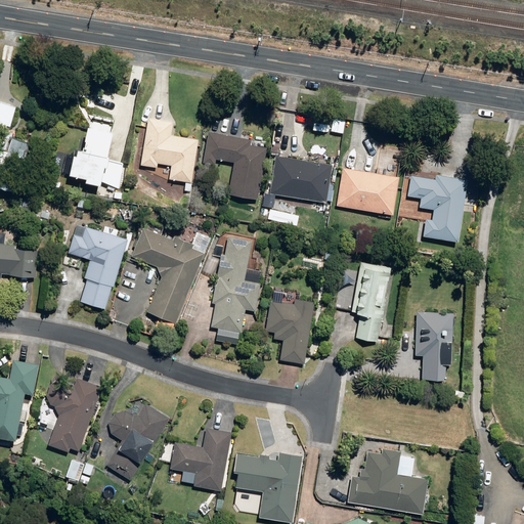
[(0,129),(5,130),(6,126),(9,127),(15,106),(0,102),(0,129)]
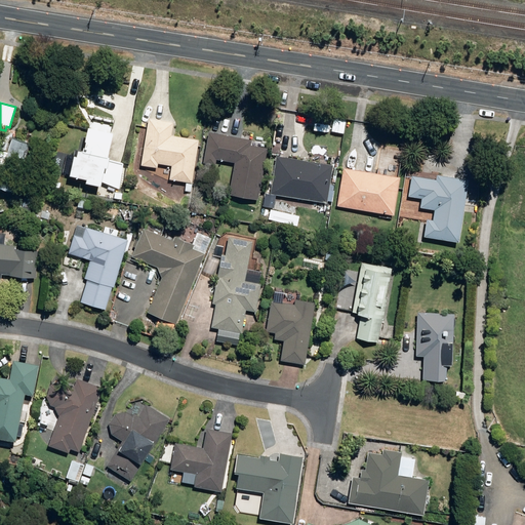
[(169,179),(191,184),(198,140),(170,136),(172,123),(148,120),(140,165),(157,168),(157,164),(171,166),(169,179)]
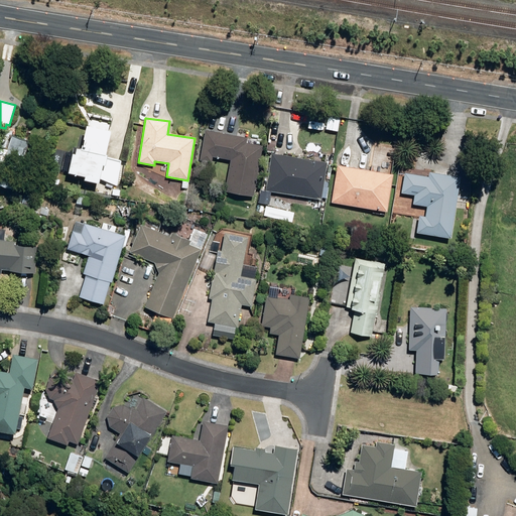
[(82,179),(96,182),(100,164),(103,165),(104,156),(103,156),(108,131),(84,126),(79,150),(75,149),(74,156),(71,155),(67,172),(83,176),(82,179)]
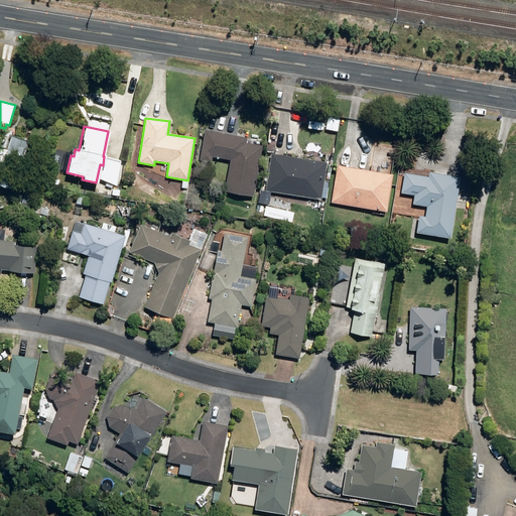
[(224,191),(253,197),(262,146),(246,143),(247,138),(205,130),(199,159),(212,162),(212,156),(230,160),(224,191)]
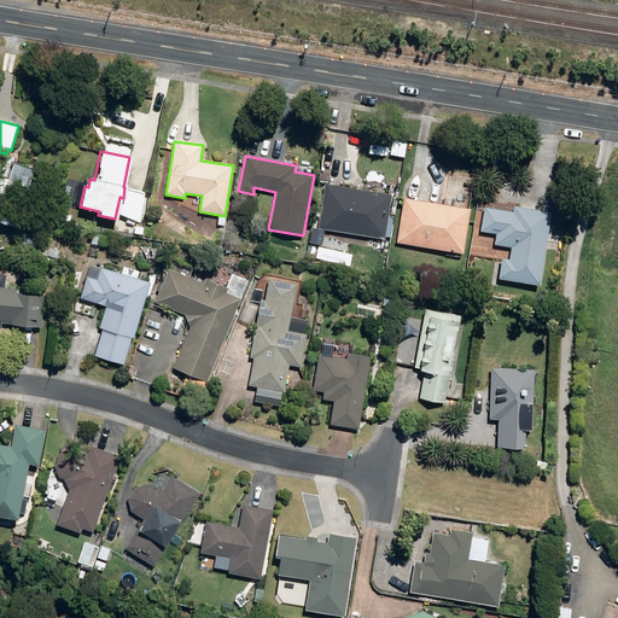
[(0,222),(15,228),(35,170),(13,163),(7,180),(0,178),(0,222)]
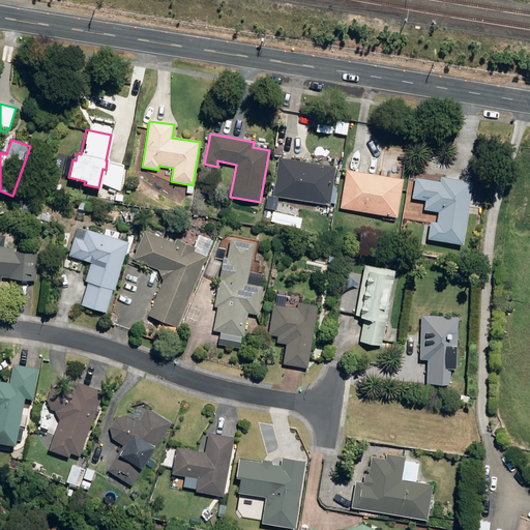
[(389,170),(394,170),(399,167),(399,162),(395,158),(390,157),(387,160),(386,166),(389,170)]
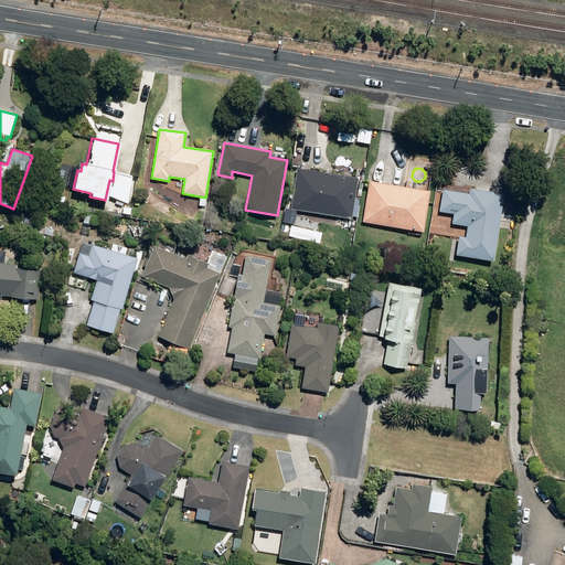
[(290,210),(351,220),(358,179),(297,169),(290,210)]
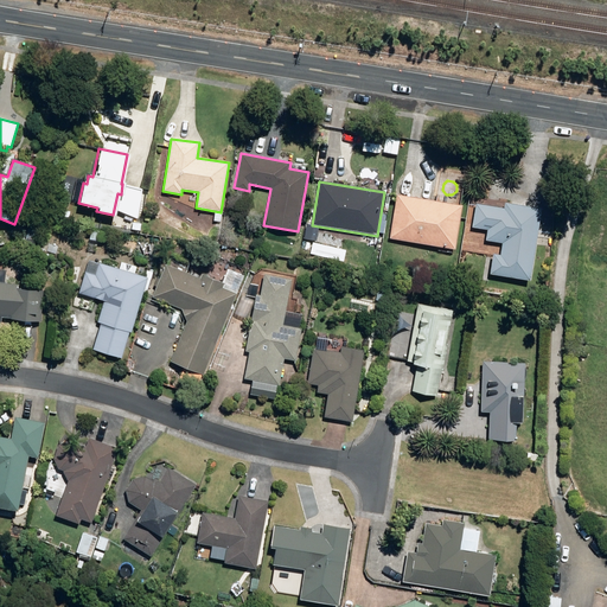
[(389,238),(454,249),(461,205),(396,195),(389,238)]
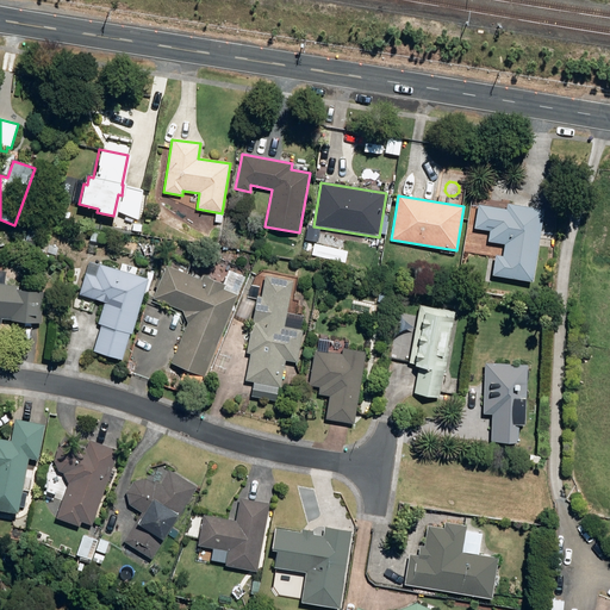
[(492,275),(531,282),(543,210),(506,204),(505,210),(478,206),(473,229),(489,231),(487,242),(503,244),(502,256),(495,255),(492,275)]
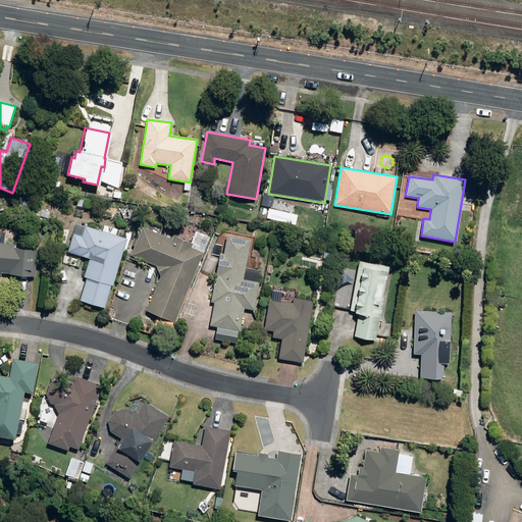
[(28,223),(37,228),(43,216),(47,218),(49,214),(42,210),(39,216),(33,213),(28,223)]
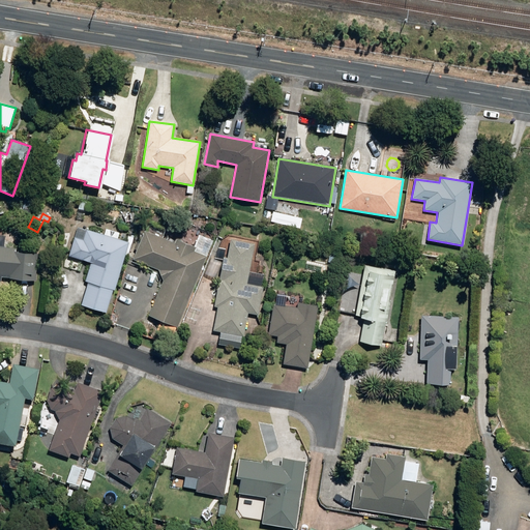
[(80,305),(106,314),(112,290),(114,291),(128,243),(117,239),(118,233),(106,230),(104,235),(85,230),(82,240),(74,237),(68,257),(90,263),(85,282),(87,283),(80,305)]
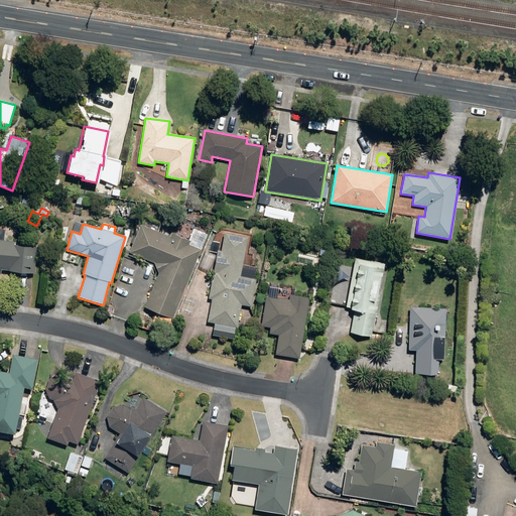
[(380,233),(388,234),(389,225),(382,224),(380,233)]
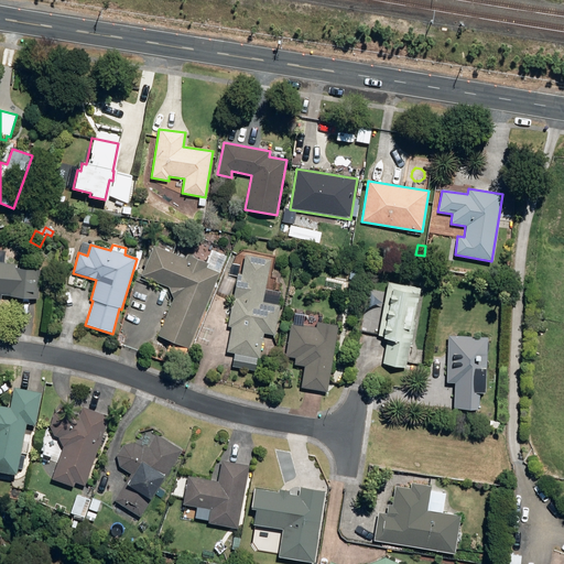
[(158,336),(187,348),(219,273),(206,268),(207,263),(187,256),(185,259),(154,246),(141,275),(169,288),(165,295),(173,299),(158,336)]
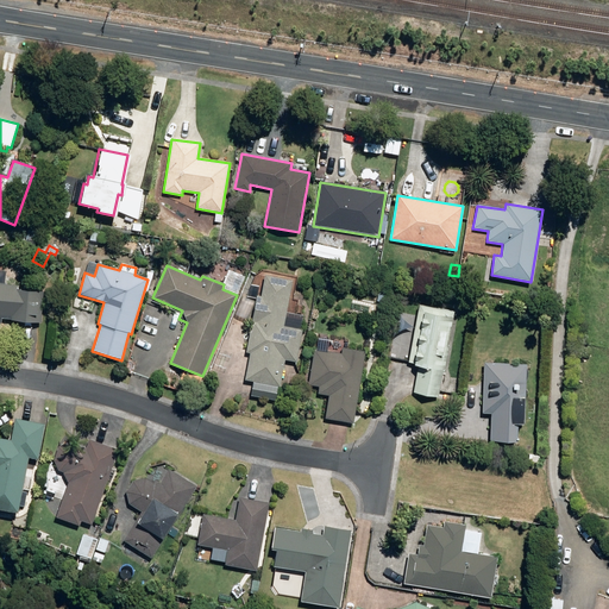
[(0,315),(11,318),(10,321),(41,324),(43,293),(16,289),(17,286),(5,284),(5,272),(0,271),(0,315)]
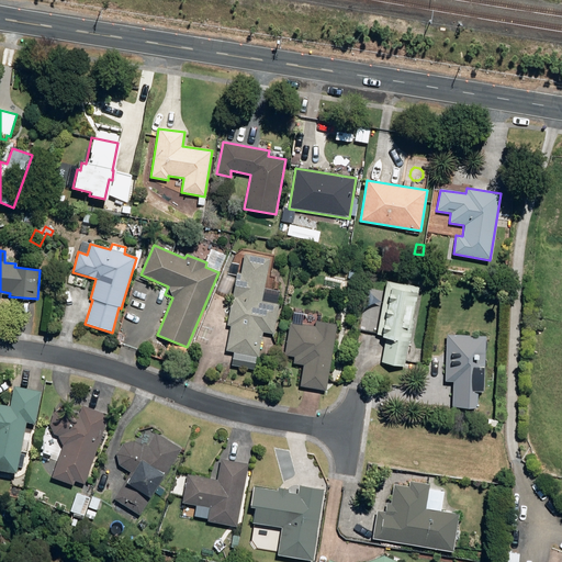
[(225,351),(258,357),(262,333),(273,335),(278,304),(261,302),(268,259),(243,255),(239,273),(236,273),(228,326),(229,326),(225,351)]
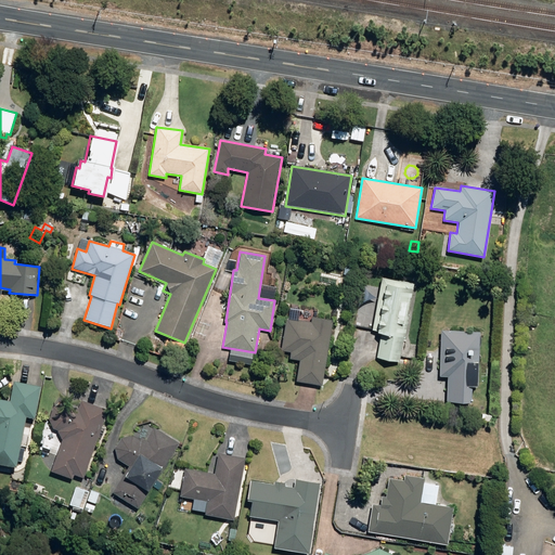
[(75,273),(64,272),(62,294),(73,295),(75,273)]
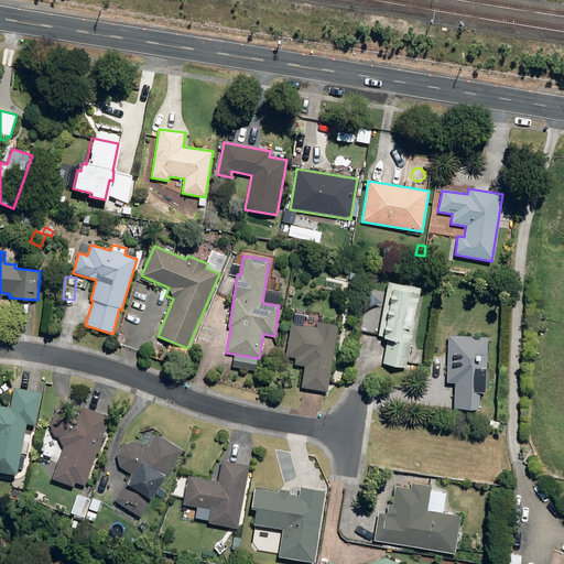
[(383,365),(405,368),(410,342),(412,343),(415,320),(414,320),(420,288),(387,282),(378,335),(383,336),(382,339),(387,340),(383,365)]
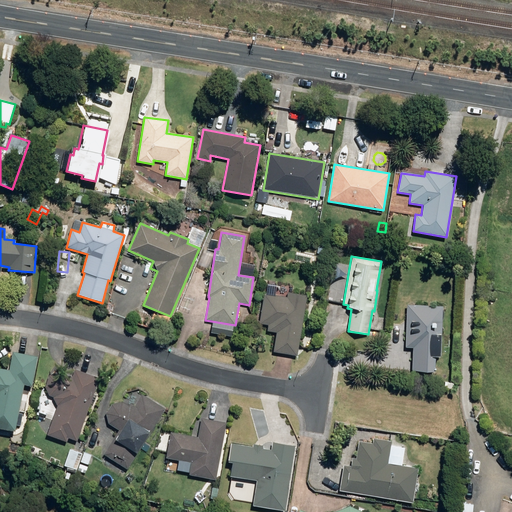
[(247,275),(253,276),(255,264),(248,263),(247,275)]
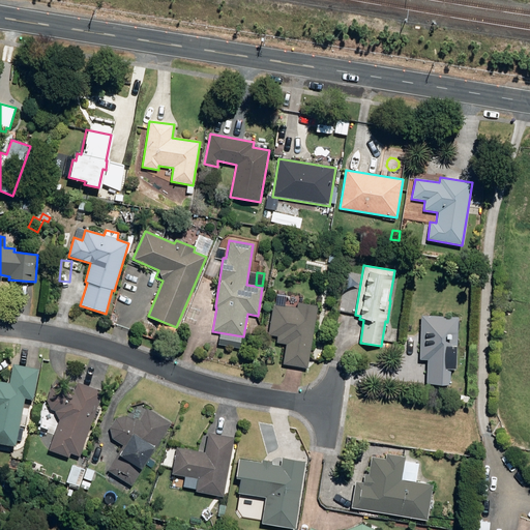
[(283,364),(306,369),(317,306),(297,303),(296,308),(273,304),(268,334),(277,336),(276,343),(286,345),(283,364)]
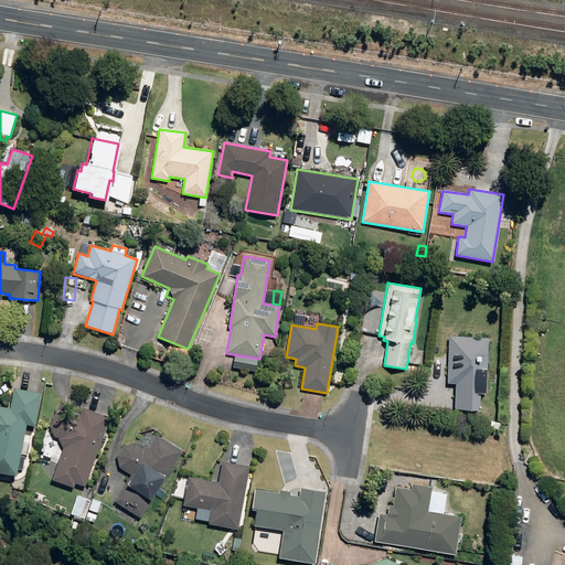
[(455,411),(479,411),(479,394),(487,394),(488,338),(465,337),(465,340),(457,339),(457,337),(448,337),(447,383),(455,383),(455,411)]
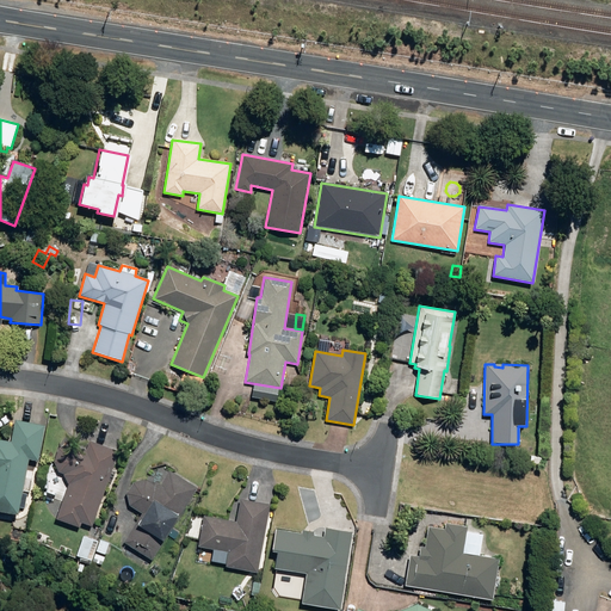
[(0,512),(17,516),(28,460),(37,462),(44,426),(14,421),(10,443),(0,439),(0,512)]
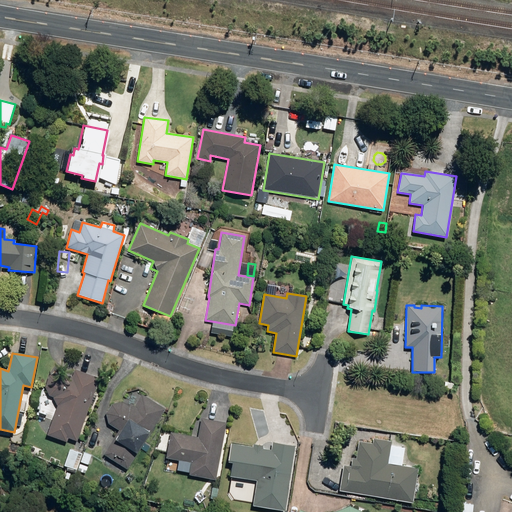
[(47,435),(65,442),(67,438),(76,442),(99,378),(74,369),(71,378),(56,372),(49,376),(45,387),(49,395),(54,397),(53,399),(57,407),(47,435)]
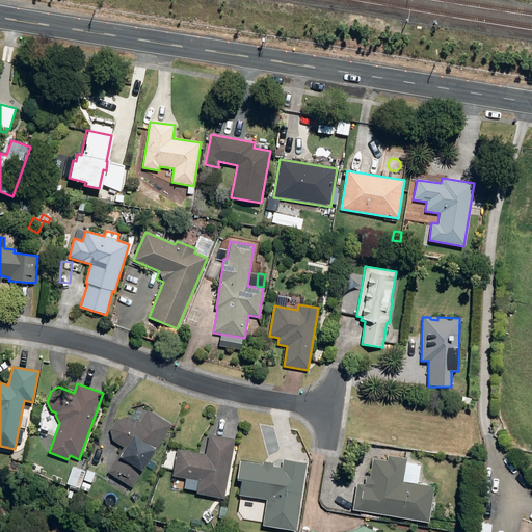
[(107,473),(131,487),(171,425),(147,409),(139,422),(133,423),(126,418),(115,420),(109,429),(112,441),(124,448),(107,473)]
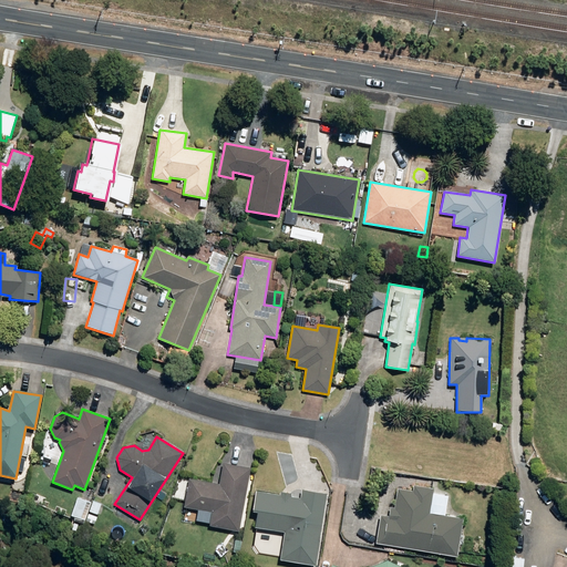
[(209,526),(238,532),(250,468),(223,463),(218,485),(188,478),(183,507),(212,513),(209,526)]
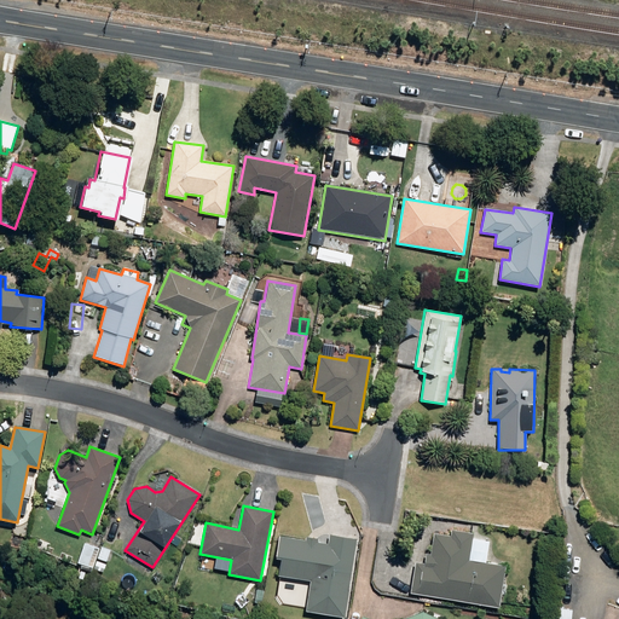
[(409,594),(498,608),(505,567),(484,563),(487,542),(473,539),(473,534),(452,531),(451,537),(433,533),(428,565),(415,562),(409,594)]
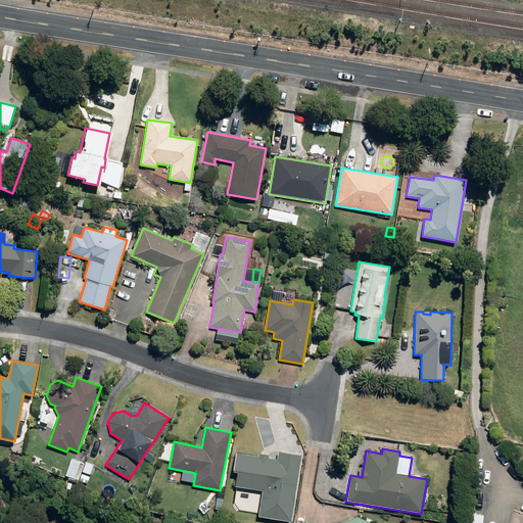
[(257,517),(290,522),(301,456),(278,452),(277,460),(268,459),(268,457),(258,455),(257,457),(235,453),(232,473),(236,473),(234,486),(262,490),(257,517)]
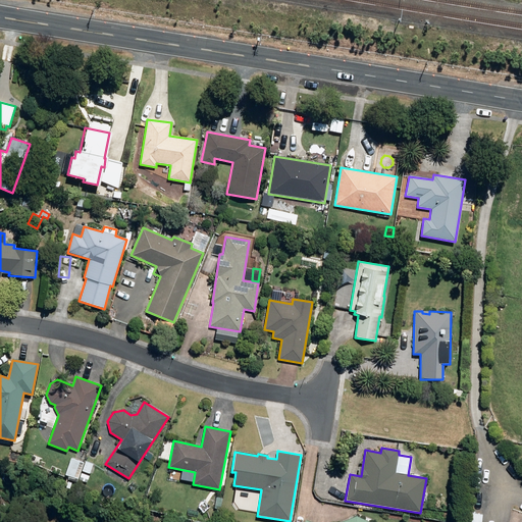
[(69,477),(77,479),(83,464),(74,461),(69,477)]
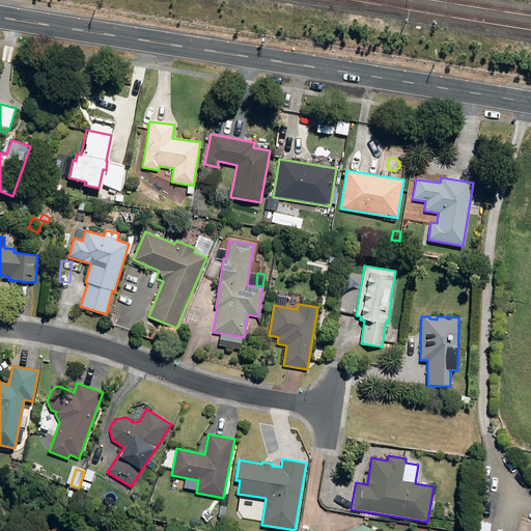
[(83,479),(91,482),(95,472),(86,469),(83,479)]
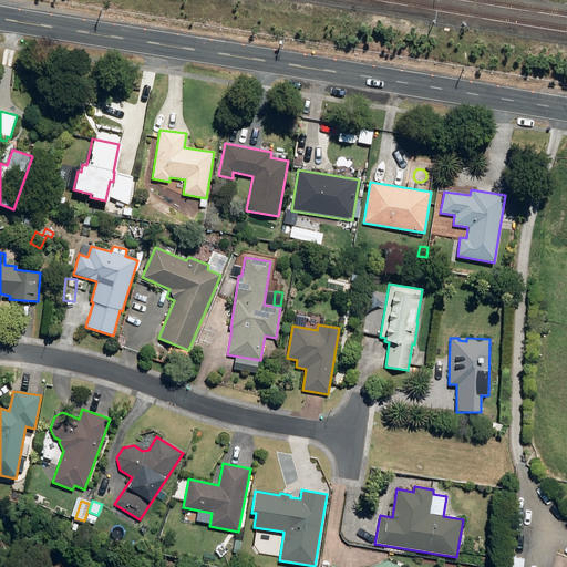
[(157,536),(166,539),(171,529),(161,526),(157,536)]
